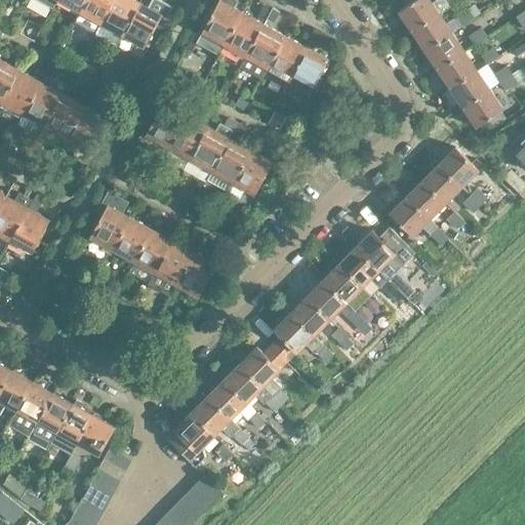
[(58,0),(79,11),(85,0),(58,0)]
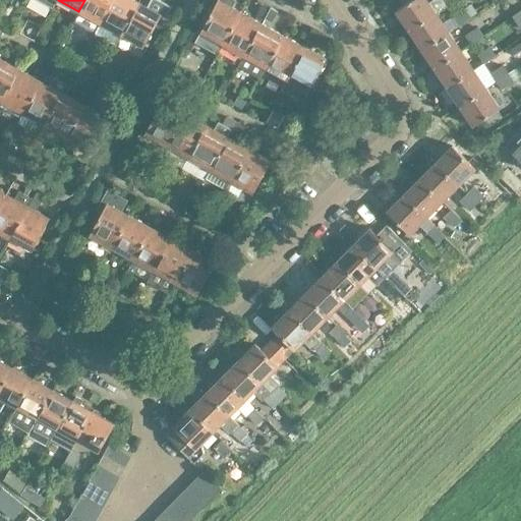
[(94,34),(112,0),(84,0),(78,11),(72,22),(94,34)]
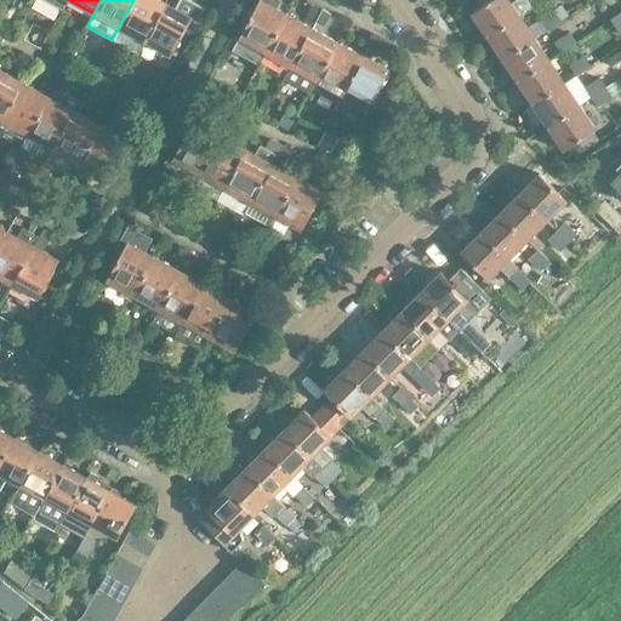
[(144,41),(166,3),(161,0),(134,0),(112,40),(137,55),(144,41)]
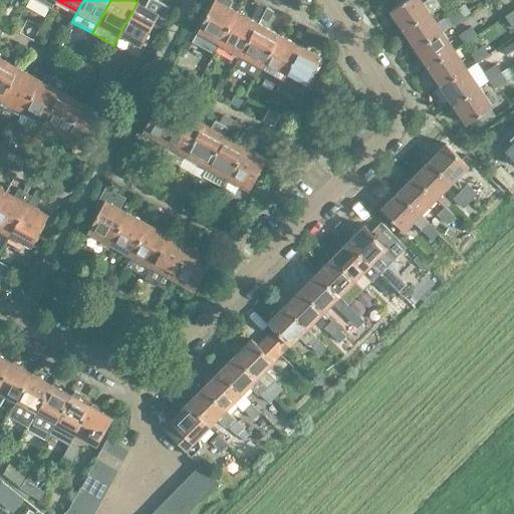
[(219,41),(219,42),(237,10),(229,6),(232,0),(214,0),(192,40),(213,52),(219,41)]
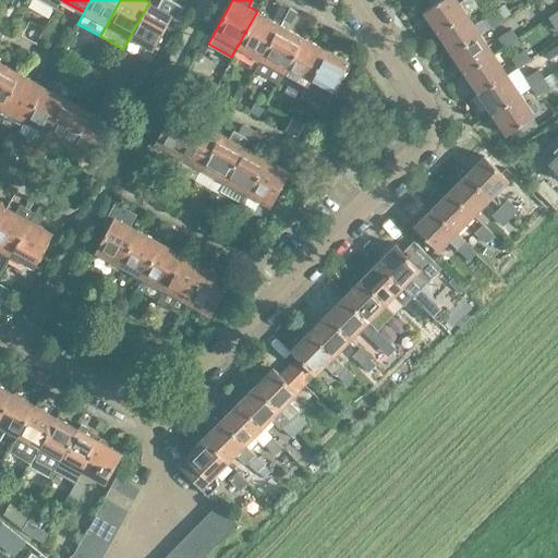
[(437,32),(466,13),(478,4),(474,0),(462,0),(459,2),(457,0),(439,0),(424,11),(437,32)]
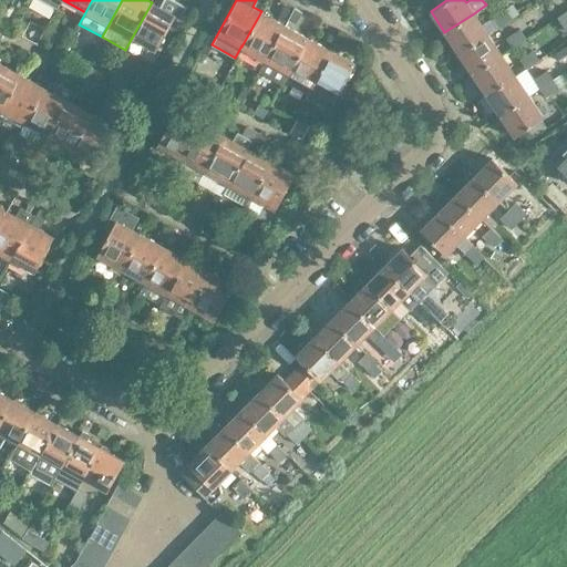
[(152,2),(132,38),(142,43),(155,51),(160,45),(176,16),(152,2)]
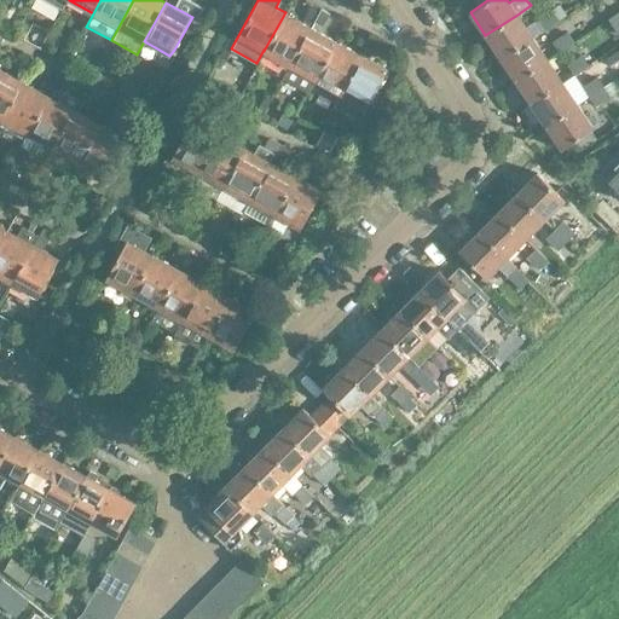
[(551,9),(537,19),(544,29),(559,19),(551,9)]
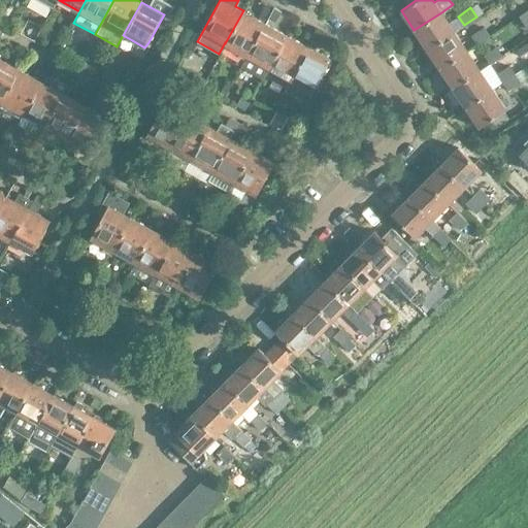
[(281,12),(273,8),(267,18),(275,22),(281,12)]
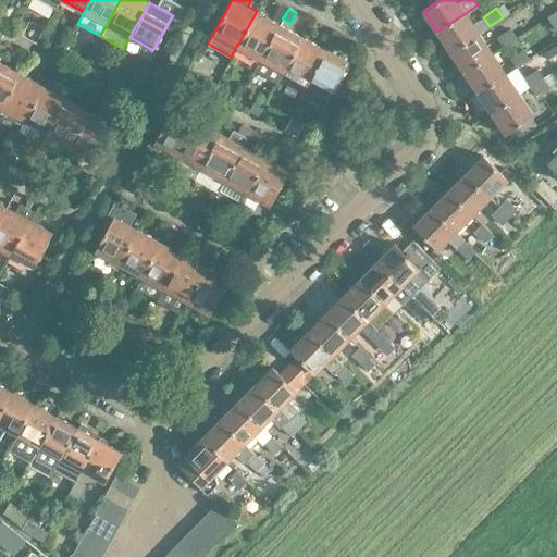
[(260,58),(280,24),(257,11),(237,46),(260,58)]
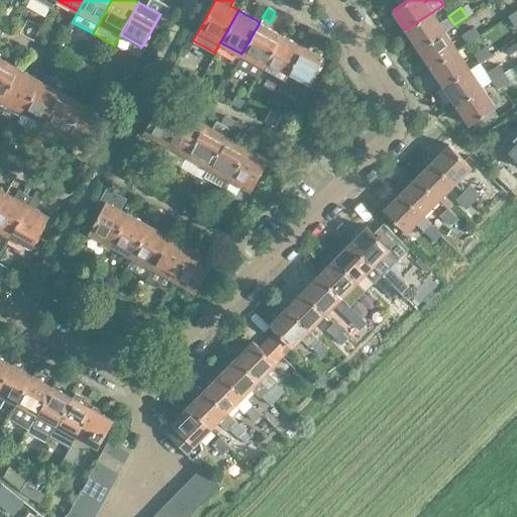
[(432,12),(405,29),(412,40),(418,48),(444,31),(432,12)]
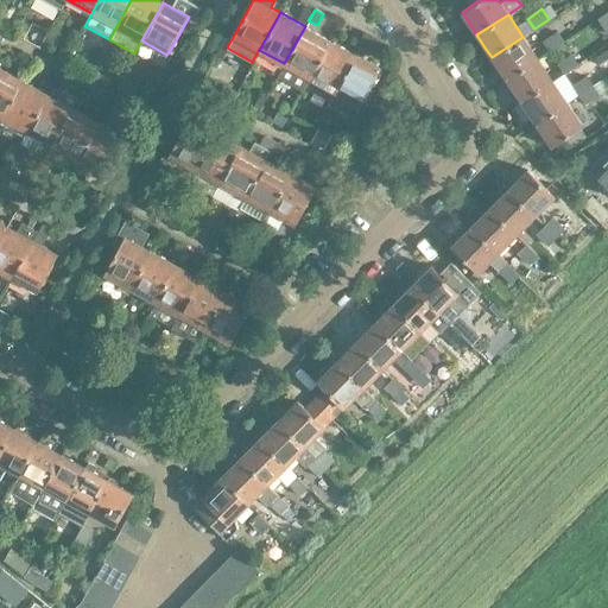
[(284,63),(309,77),(330,40),(305,26),(284,63)]
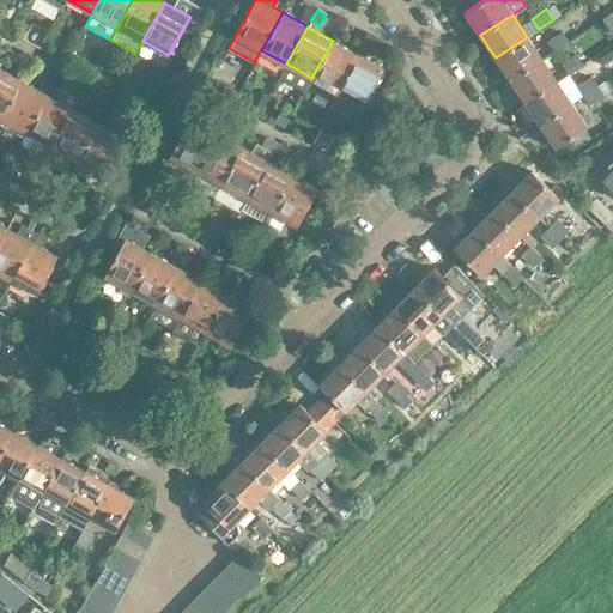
[(562,31),(547,42),(553,52),(568,42),(562,31)]
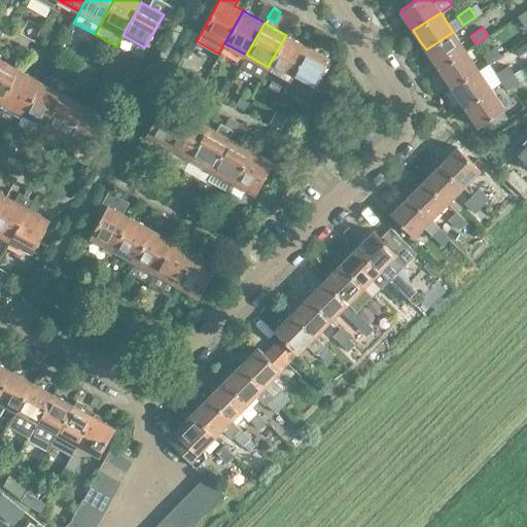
[(426,49),(438,69),(465,50),(453,32),(426,49)]
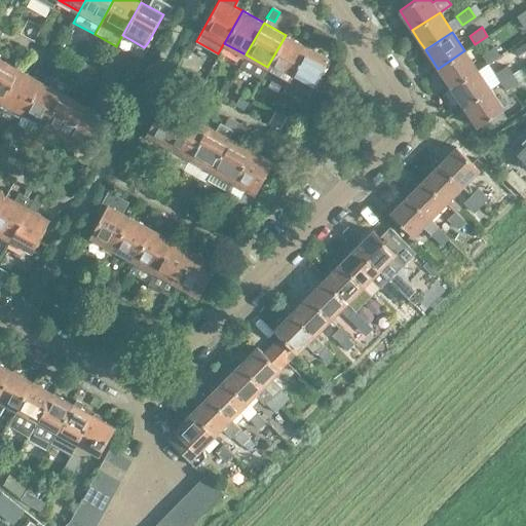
[(267,67),(289,79),(307,46),(286,35),(267,67)]
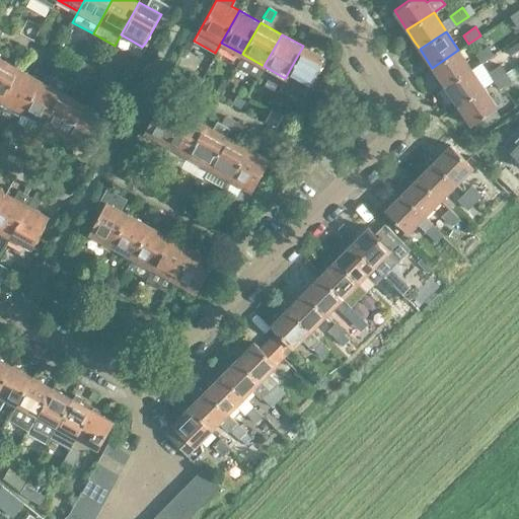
[(518,41),(508,49),(513,57),(518,52),(518,41)]
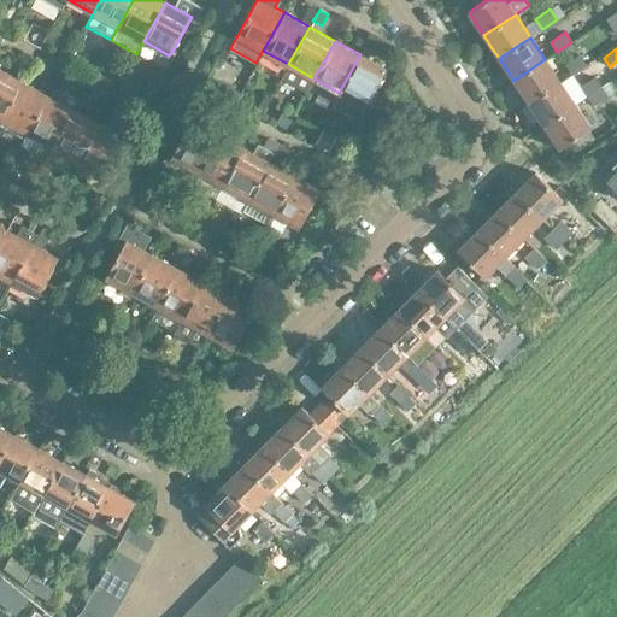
[(360,54),(339,93),(341,94),(334,106),(358,119),(365,107),(368,104),(371,106),(378,93),(375,90),(387,69),(360,54)]
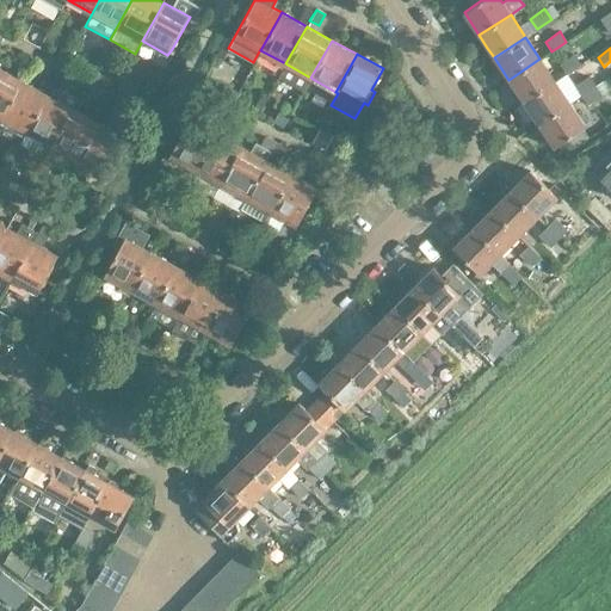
[(574,54),(560,63),(567,73),(581,63),(574,54)]
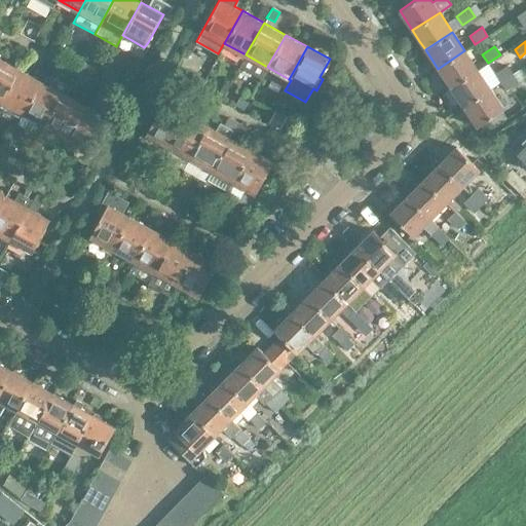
[(464,50),(438,69),(451,87),(478,70),(464,50)]
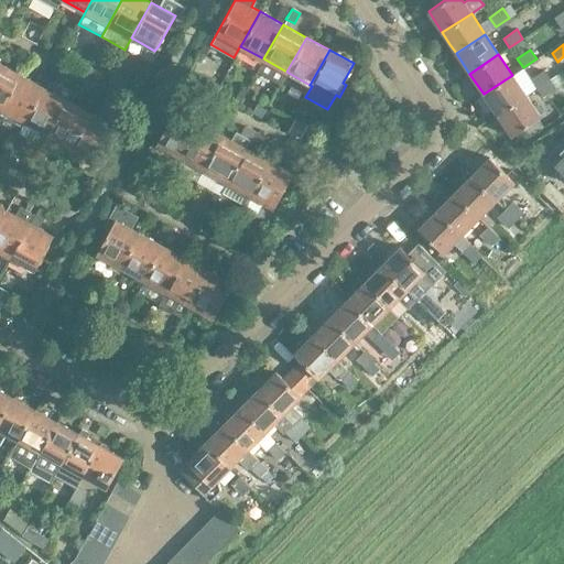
[(0,107),(1,108),(21,73),(0,62),(0,107)]
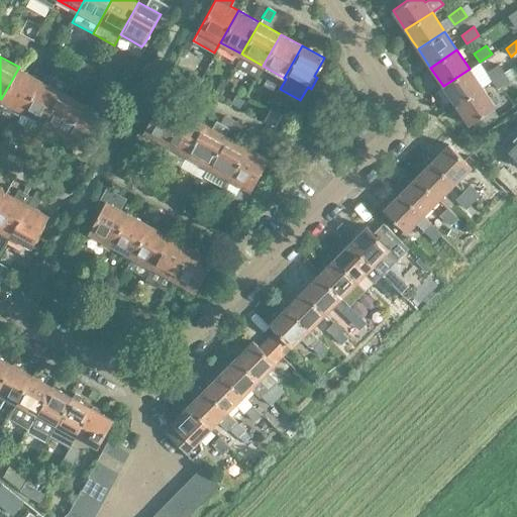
[(486,72),(492,81),(504,73),(498,64),(486,72)]
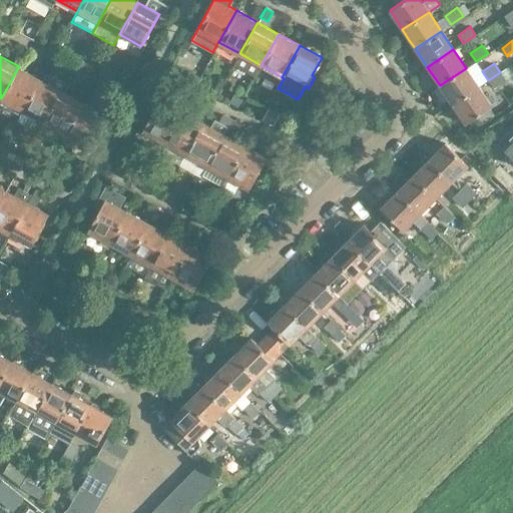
[(19,66),(1,98),(22,110),(40,78),(19,66)]
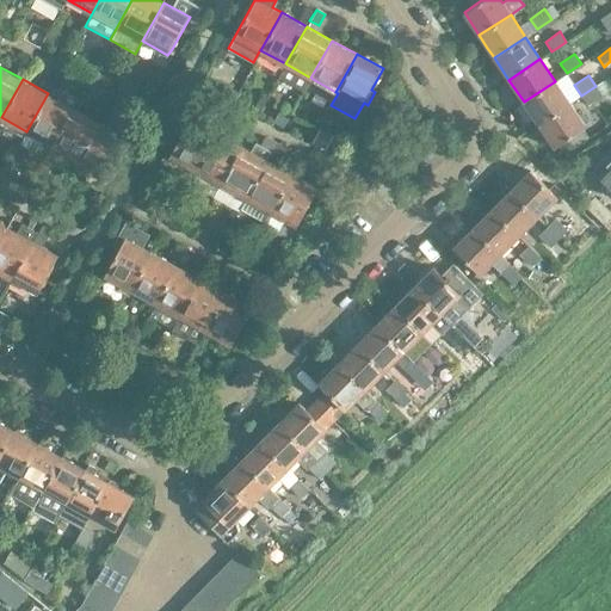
[(555,81),(524,102),(538,124),(569,103),(555,81)]
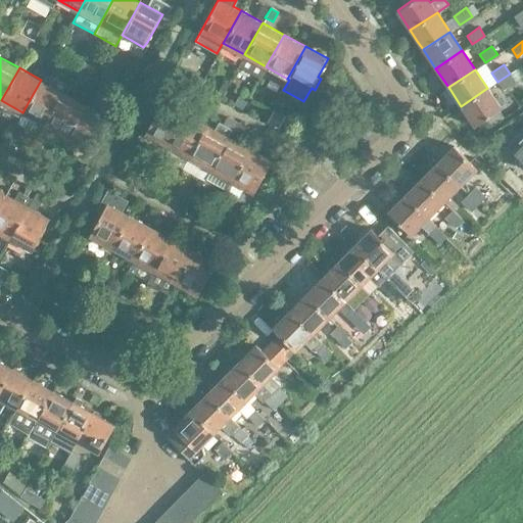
[(516,82),(510,74),(497,82),(504,90),(516,82)]
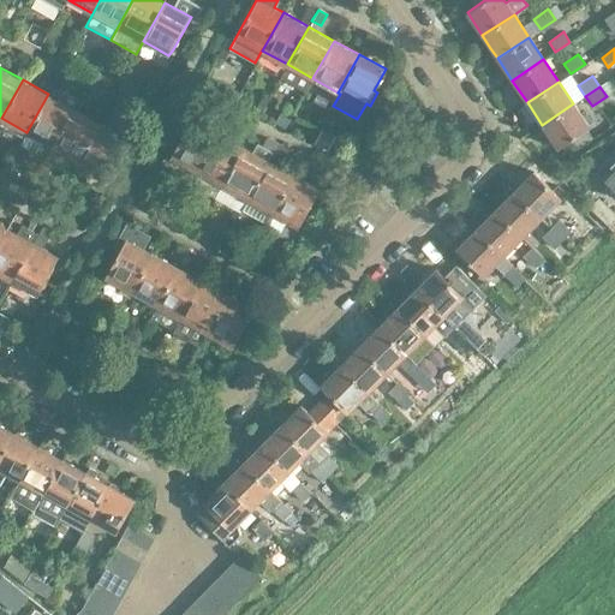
[(46,159),(73,107),(48,94),(27,132),(21,144),(46,159)]
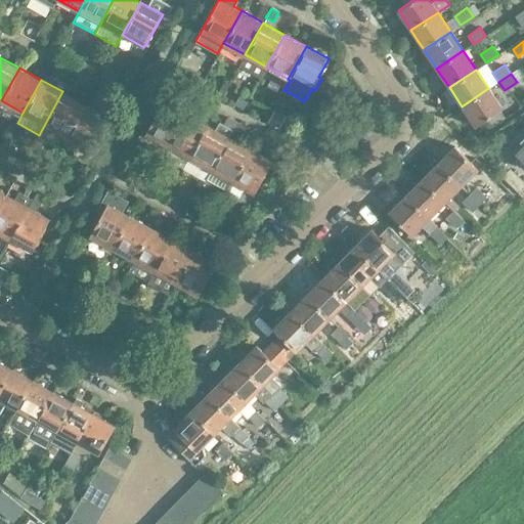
[(488,88),(462,106),(475,126),(501,108),(488,88)]
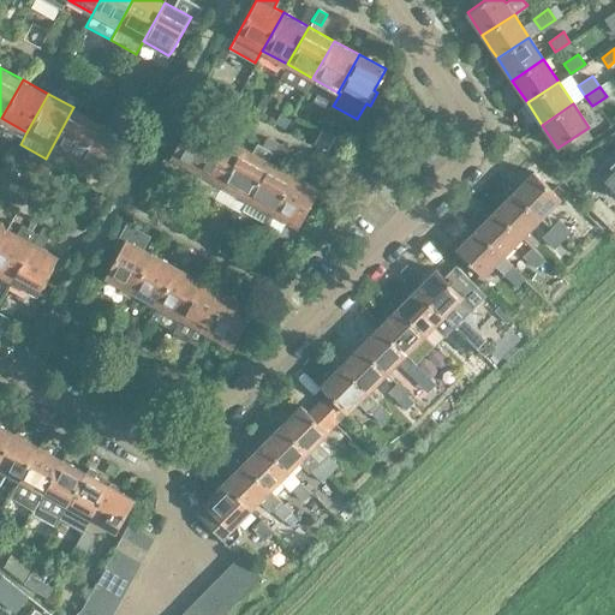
[(73,166),(99,121),(73,107),(46,159),(71,172),(73,166)]
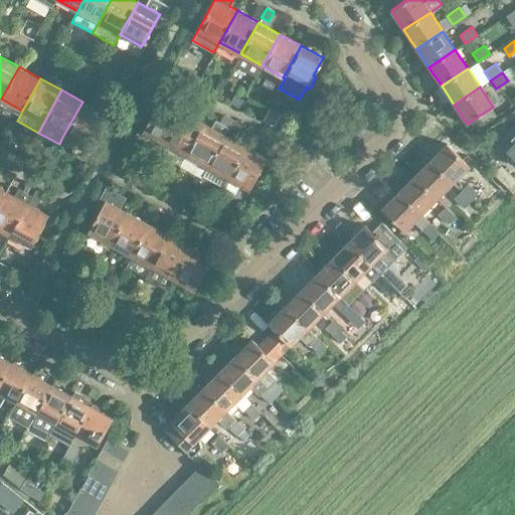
[(165,142),(182,111),(161,99),(149,121),(145,119),(136,134),(137,140),(147,146),(153,144),(157,137),(165,142)]
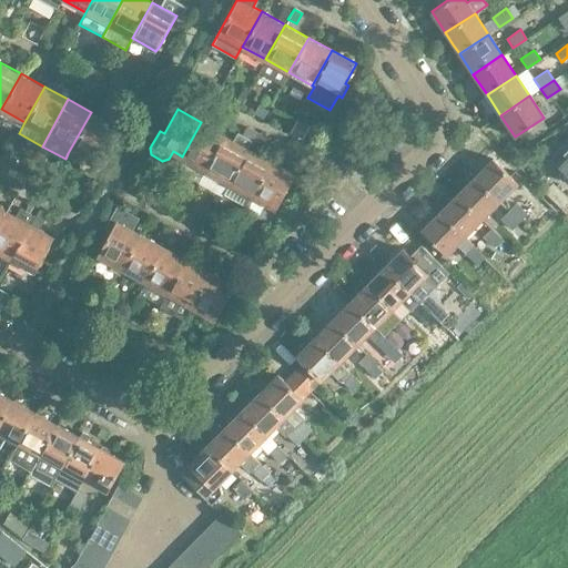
[(91,112),(68,153),(81,161),(82,168),(93,174),(100,161),(99,161),(95,160),(114,125),(91,112)]
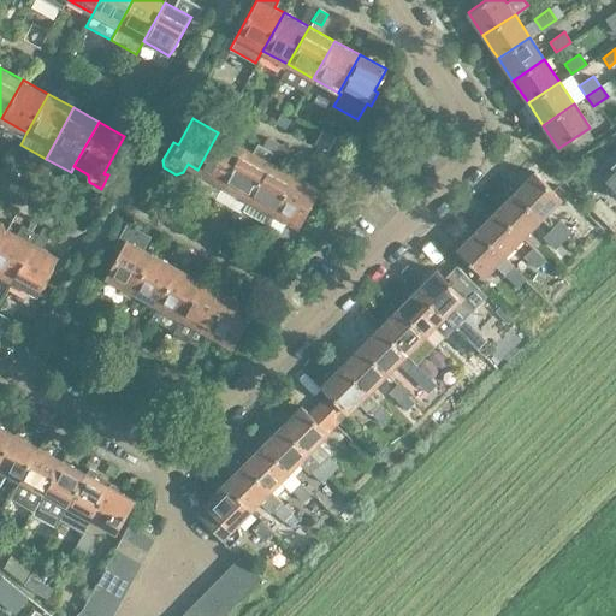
[(215,195),(223,183),(243,147),(218,132),(197,170),(190,182),(215,195)]
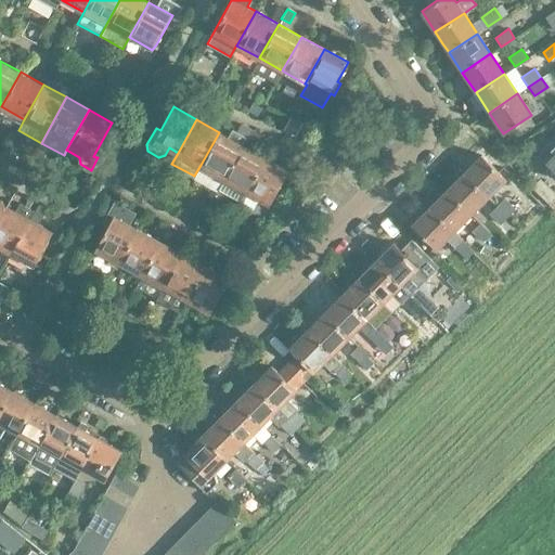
[(260,134),(254,131),(248,140),(256,144),(260,134)]
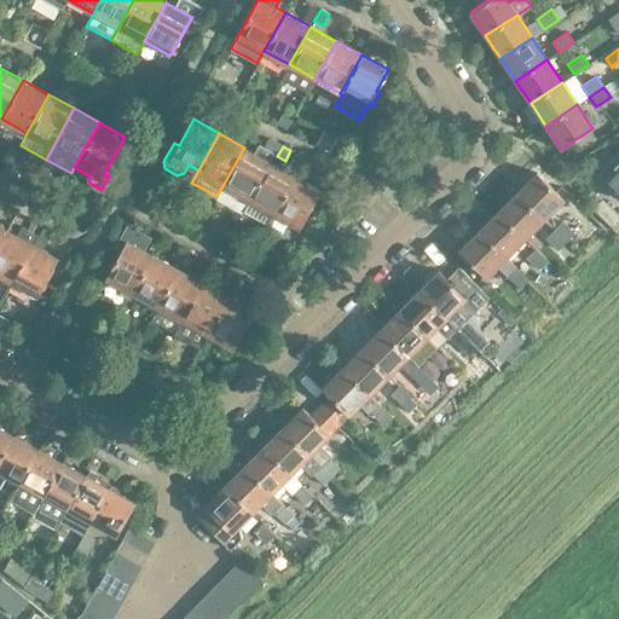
[(224,184),(249,198),(270,161),(244,148),(224,184)]
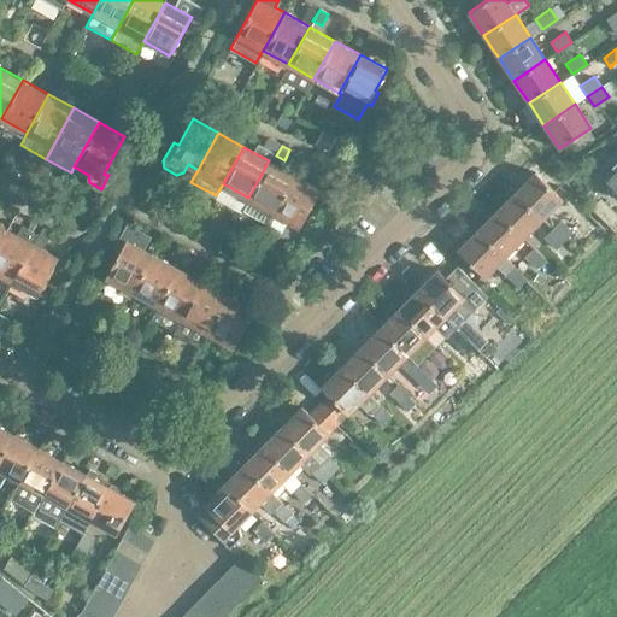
[(616,198),(616,197),(616,158),(603,174),(615,184),(609,191),(609,192),(609,193),(609,194),(609,195),(610,197),(611,198),(612,198),(613,198),(615,198),(616,198)]
